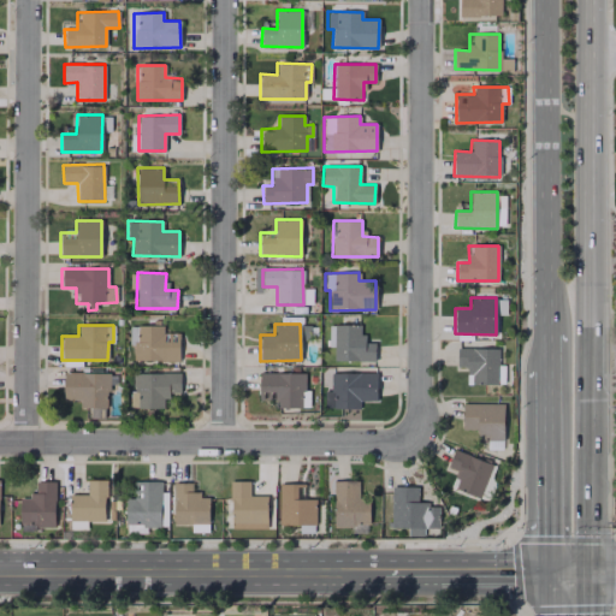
[(163,325),(135,326),(136,361),(179,361),(178,333),(163,333),(163,325)]
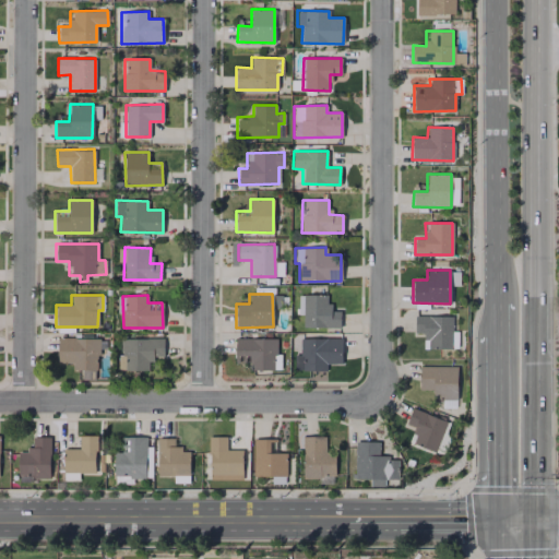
[(340,310),(329,310),(329,295),(302,295),(302,326),(340,328),(340,310)]
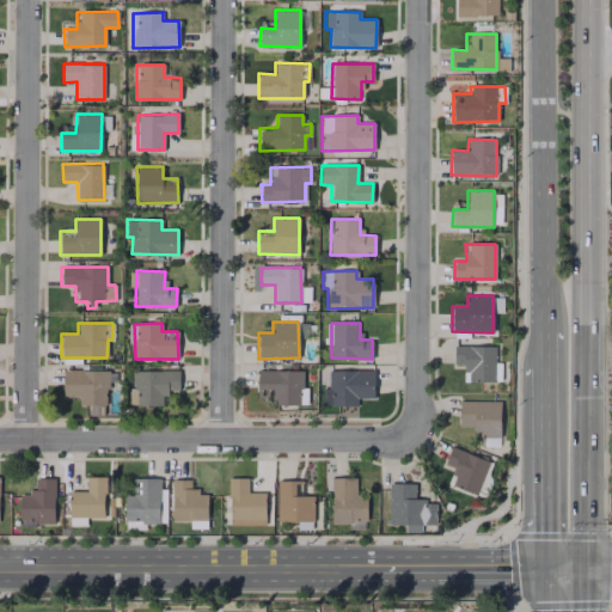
[(495,346),(453,346),(453,363),(466,365),(466,381),(500,381),(500,363),(494,362),(495,346)]
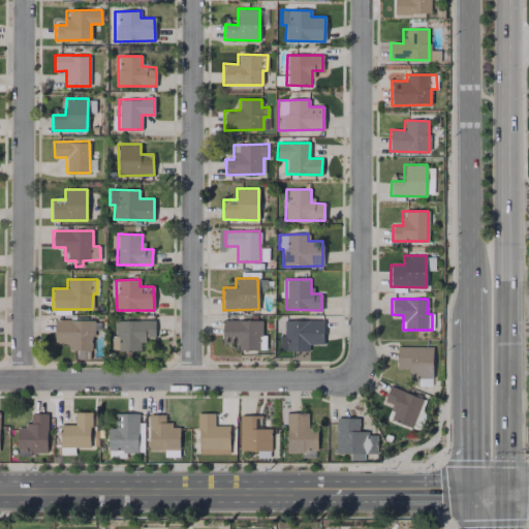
[(55,343),(68,344),(68,350),(78,350),(78,359),(92,359),(93,320),(55,319),(55,343)]
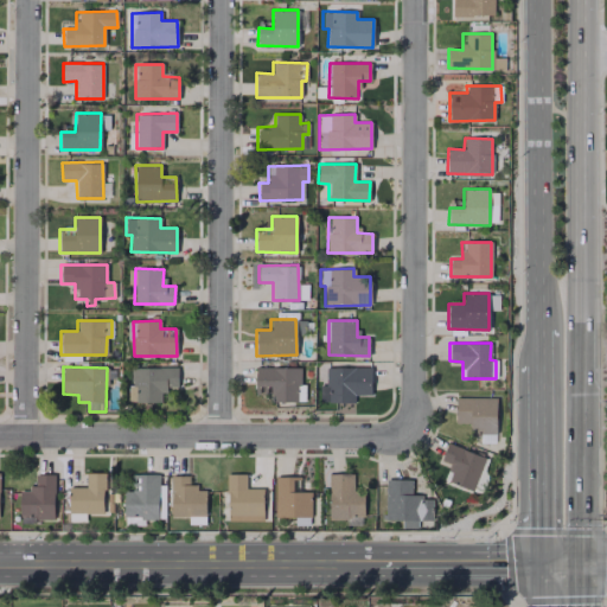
[(178,387),(177,366),(132,368),(133,403),(164,402),(163,387),(178,387)]
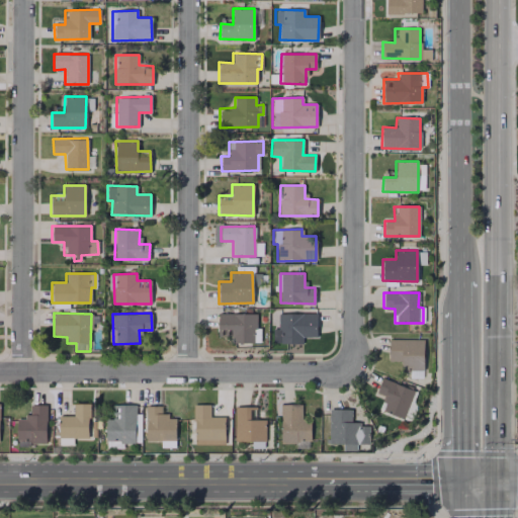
[(254,343),(255,314),(218,313),(218,335),(231,336),(231,342),(254,343)]
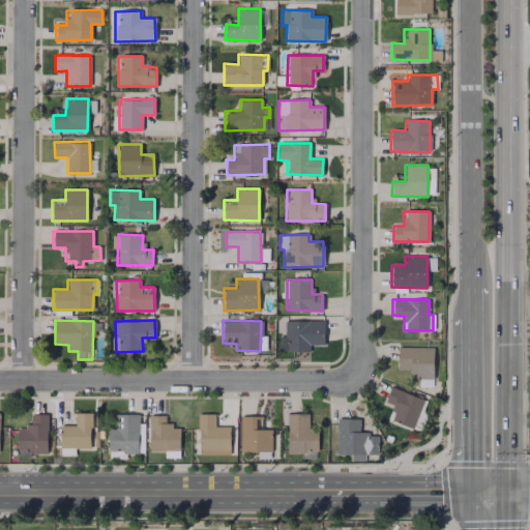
[(324,346),(324,321),(283,320),(282,351),(308,351),(310,345),(324,346)]
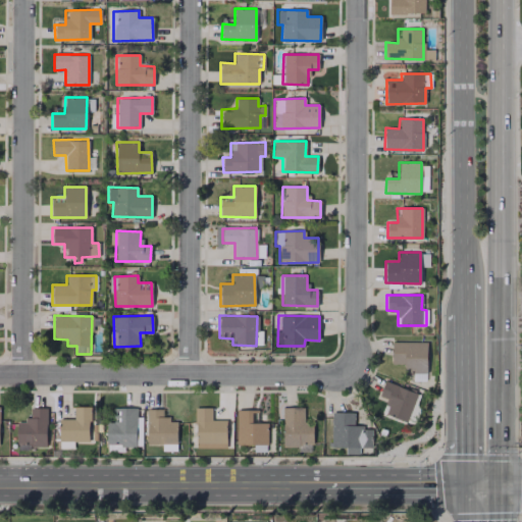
[(426,342),(390,342),(392,364),(405,363),(405,373),(426,373),(426,342)]
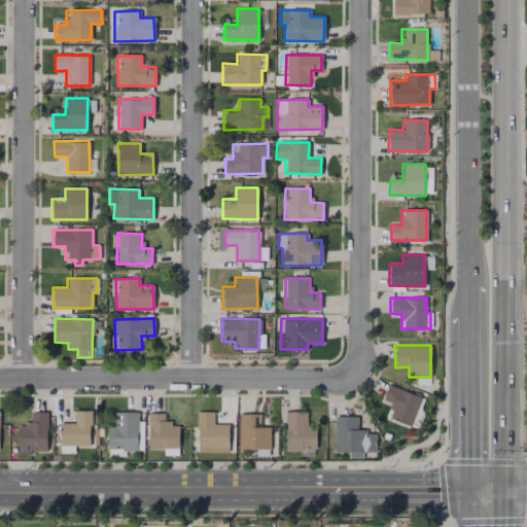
[(383,399),(392,403),(387,417),(410,426),(421,397),(388,384),(383,399)]
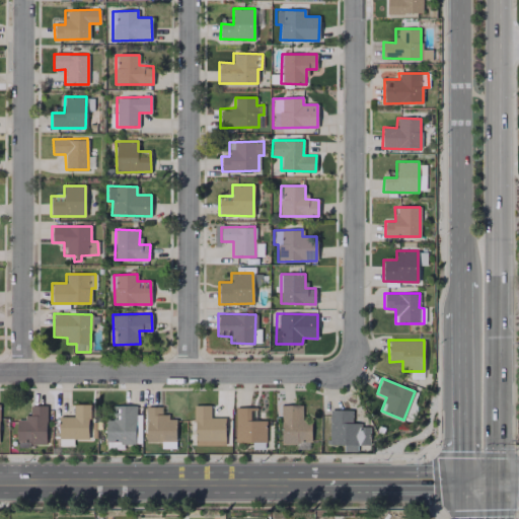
[(58,417),(59,439),(89,438),(88,403),(73,404),(73,416),(58,417)]
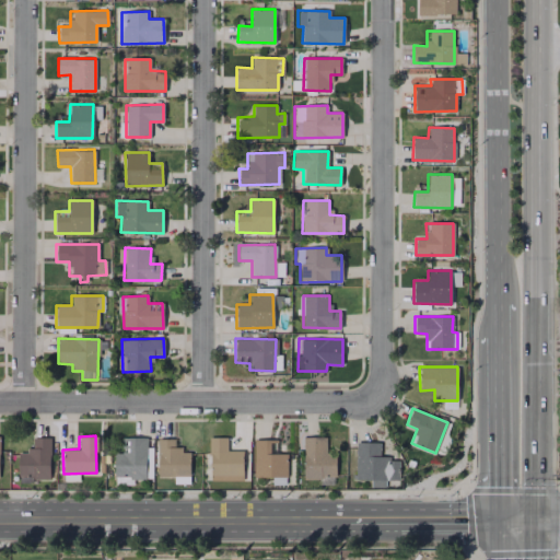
[(243,451),(226,451),(226,438),(210,436),(209,480),(242,481),(243,451)]
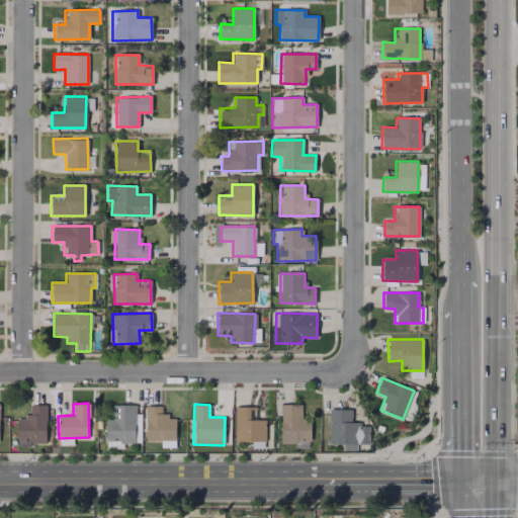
[(301,404),(280,405),(281,442),(311,442),(311,419),(301,419),(301,404)]
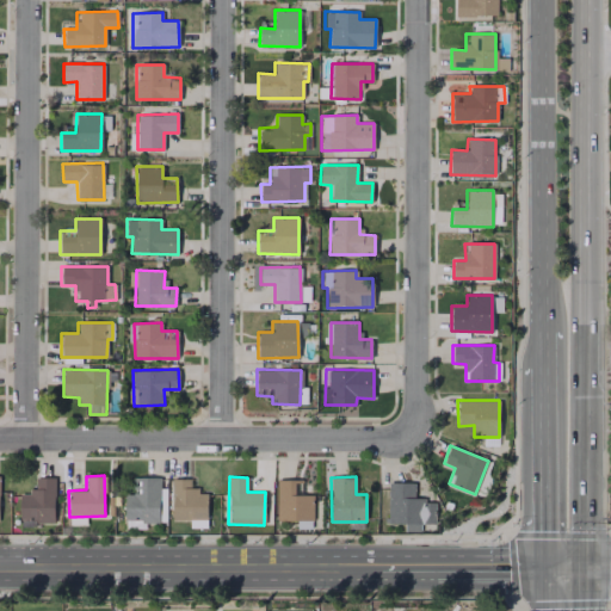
[(55,522),(54,477),(35,477),(35,492),(19,492),(20,522),(55,522)]
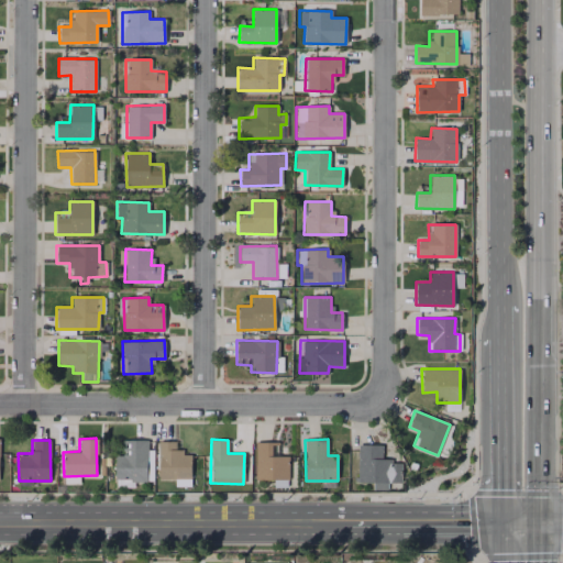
[(114,455),(114,481),(147,481),(146,440),(129,440),(129,454),(114,455)]
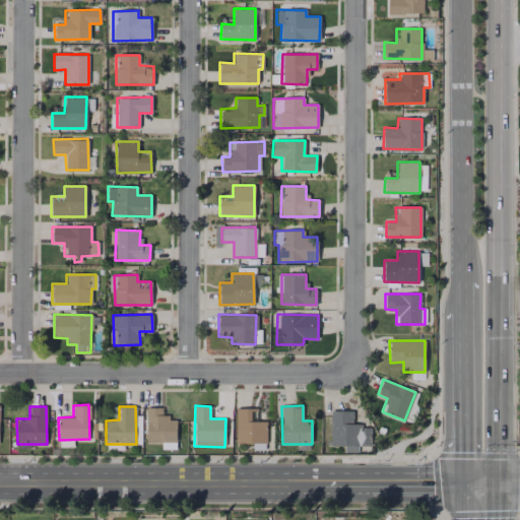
[(177,417),(161,416),(161,407),(147,407),(146,442),(176,443),(177,417)]
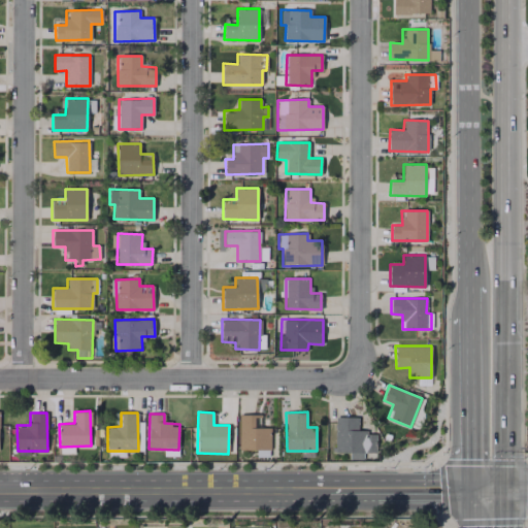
[(260,415),(239,415),(238,449),(270,450),(271,428),(260,427),(260,415)]
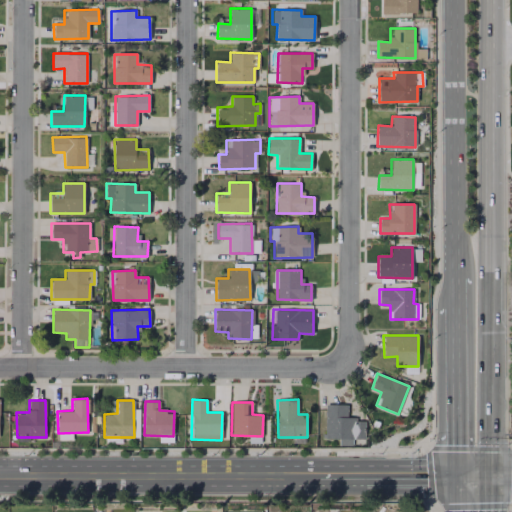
[(325,404),(325,439),(339,439),(339,445),(352,445),(352,439),(364,439),(365,419),(346,419),(347,404),(325,404)]
